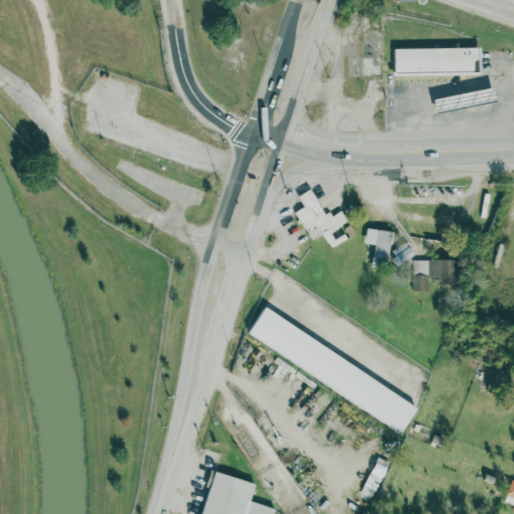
[(394,49),(478,48),(478,74),(394,76),(394,49)]
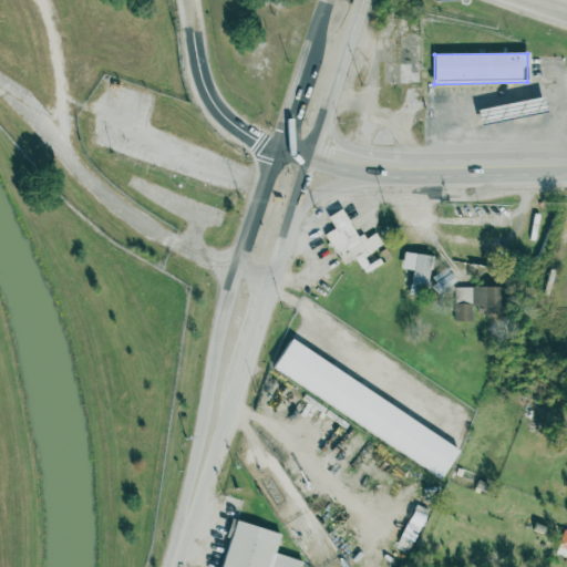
[(477,112),(543,98),(546,113),(480,127),(477,112)]
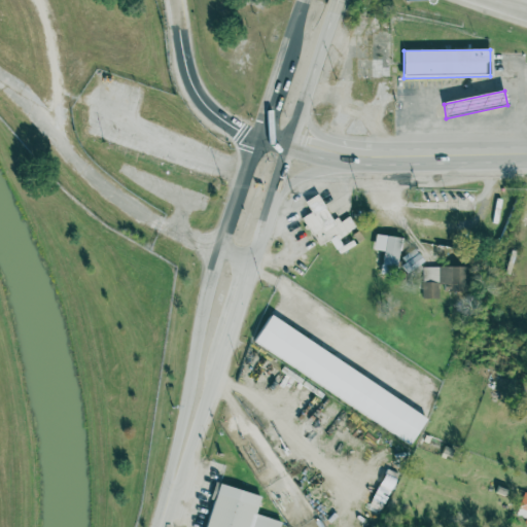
[(305,200),(317,192),(326,206),(325,207),(334,218),(338,215),(341,220),(350,214),(356,224),(347,231),(348,232),(340,238),(344,244),(352,238),(356,243),(341,253),(330,238),(321,245),(303,216),(312,210),(305,200)]
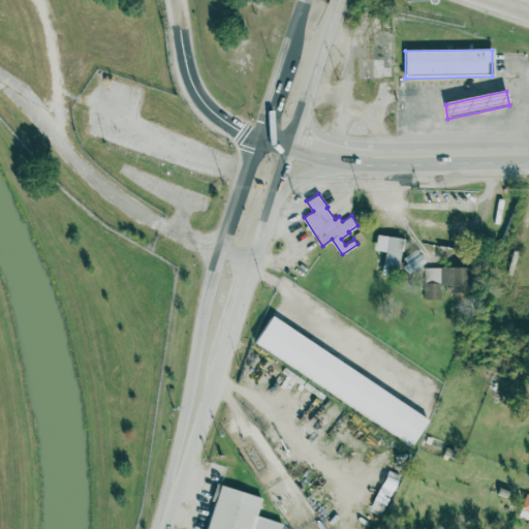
[(498,197),(503,198),(500,224),(495,223),(498,197)]
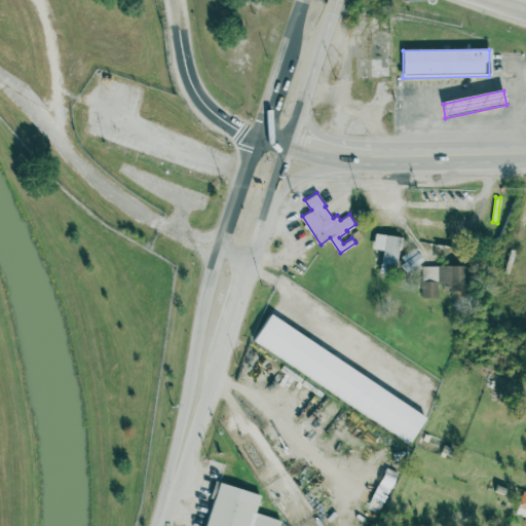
[(352,232),(358,228),(364,237),(359,240),(352,232)]
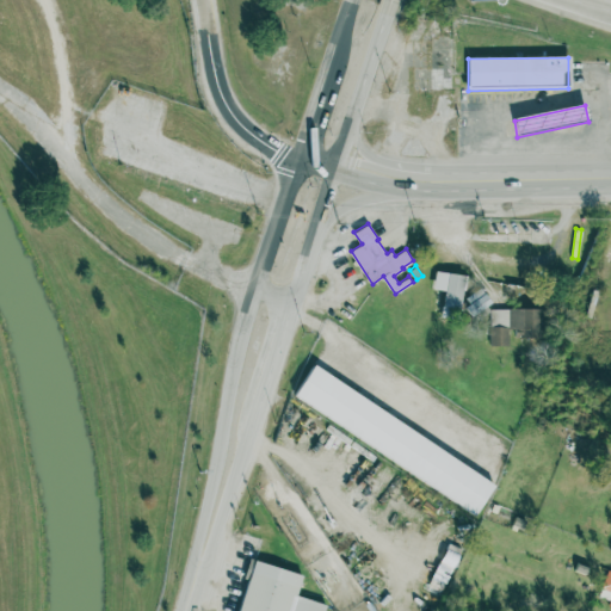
[(436,270),(468,275),(466,289),(463,289),(460,307),(466,308),(463,318),(440,314),(445,289),(433,287),(436,270)]
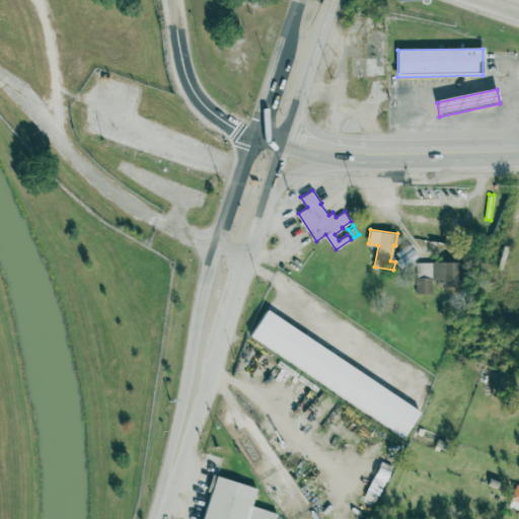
[(416,261),(412,246),(394,251),(399,266),(416,261)]
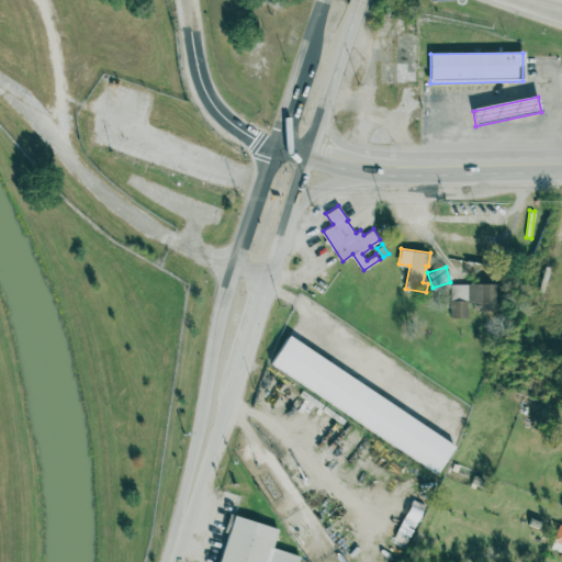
[(469,317),(469,307),(497,307),(497,284),(451,284),(451,318),(469,317)]
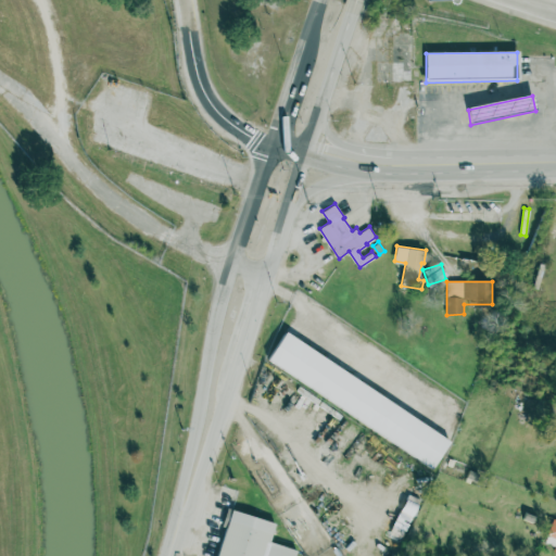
[(285,329),(452,440),(433,466),(267,355),(285,329)]
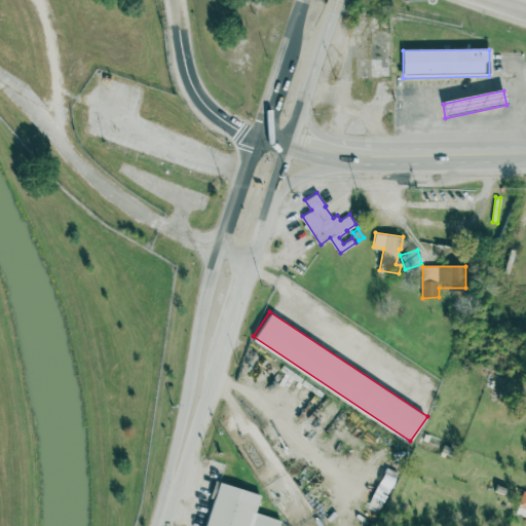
[(370,500),(382,506),(401,473),(388,465),(370,500)]
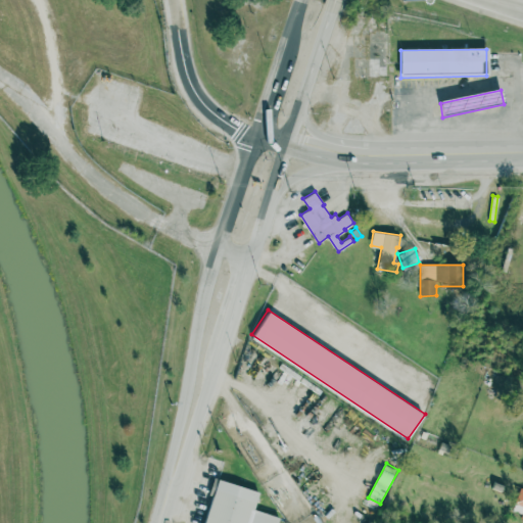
[(203,522),(219,478),(258,491),(253,508),(279,517),(276,522),(203,522)]
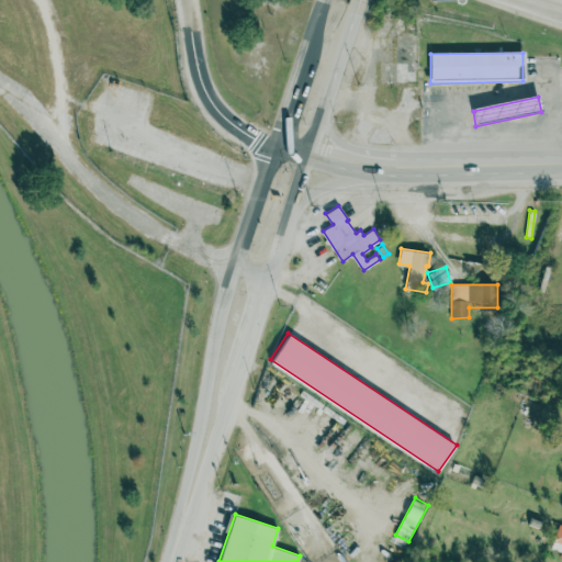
[(561,523),(560,523),(551,548),(561,551),(559,557),(561,558),(561,523)]
